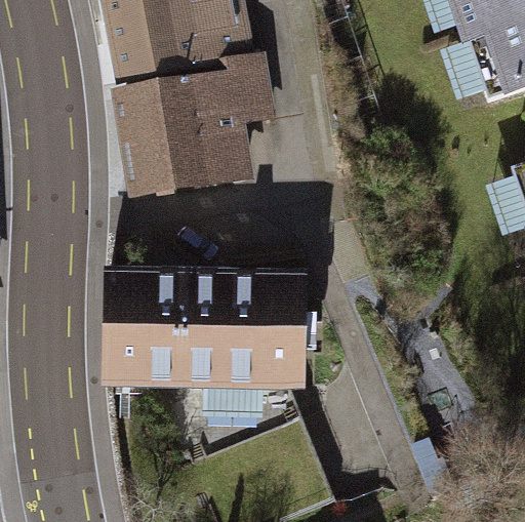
[(97,0),(118,85),(227,68),(225,58),(255,52),(246,0),(97,0)]
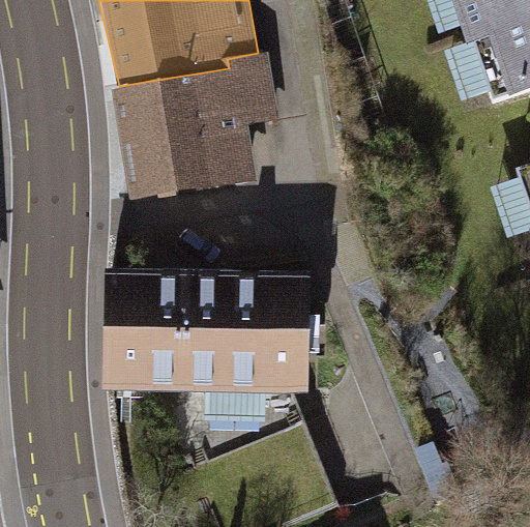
[(529,83),(529,0),(454,0),(486,97),(529,83)]
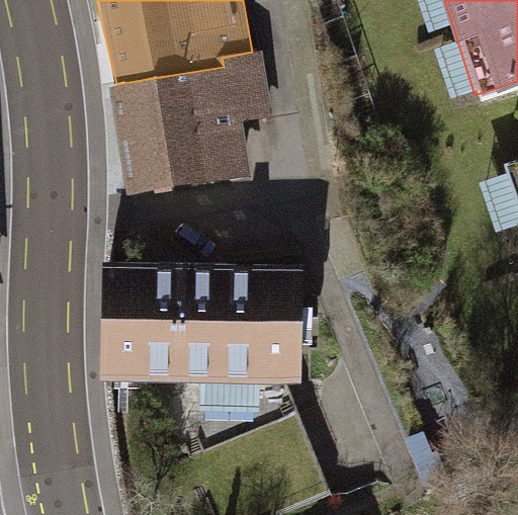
[(271,117),(260,51),(252,52),(222,58),(224,67),(116,84),(109,85),(132,195),(250,175),(243,122),(271,117)]
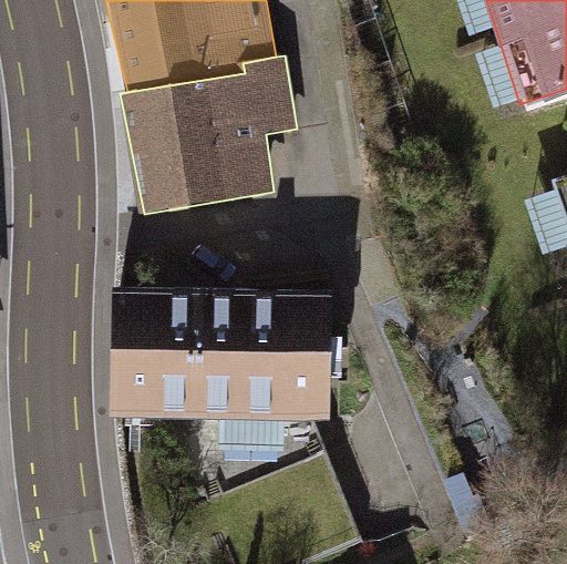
[(566,171),(539,181),(566,265),(566,171)]
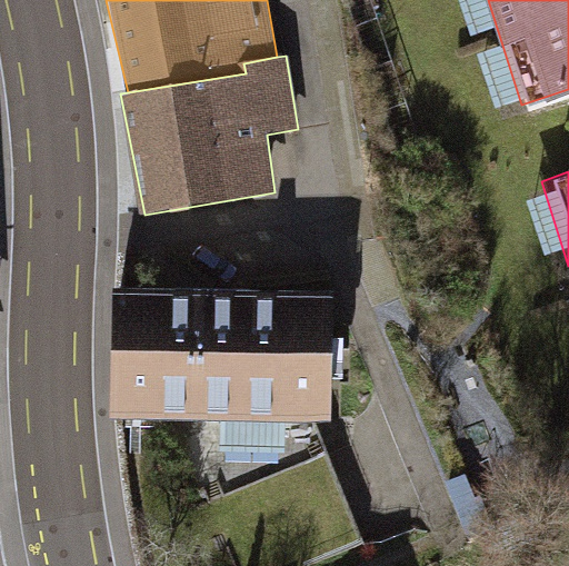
[(327,426),(331,295),(112,290),(108,417),(327,426)]
